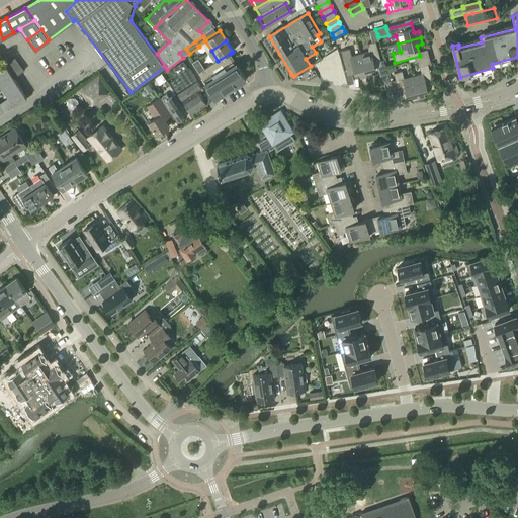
[(369,53),(361,55),(366,76),(372,75),(371,69),(382,67),(375,42),(367,45),(369,53)]
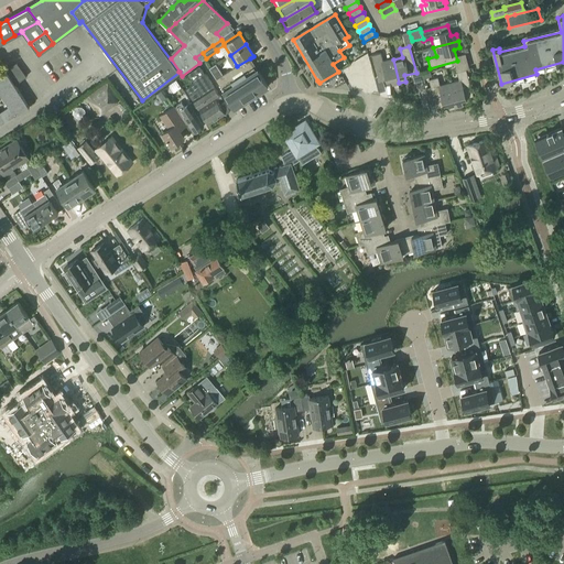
[(203,53),(195,57),(199,63),(206,58),(203,53)]
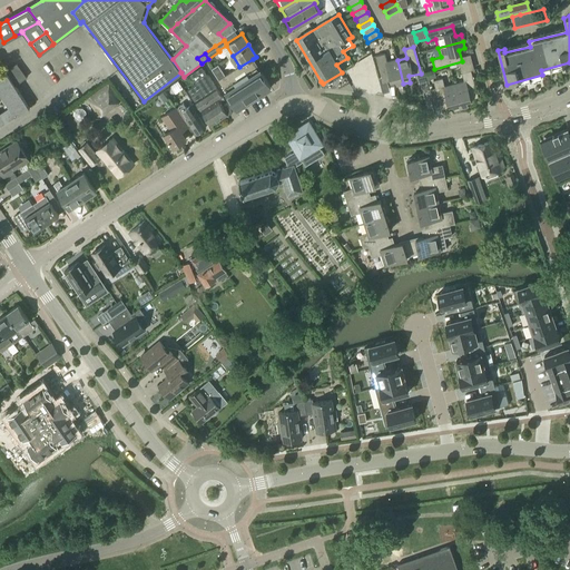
[(403,84),(397,60),(387,62),(385,55),(375,57),(383,84),(394,80),(396,86),(403,84)]
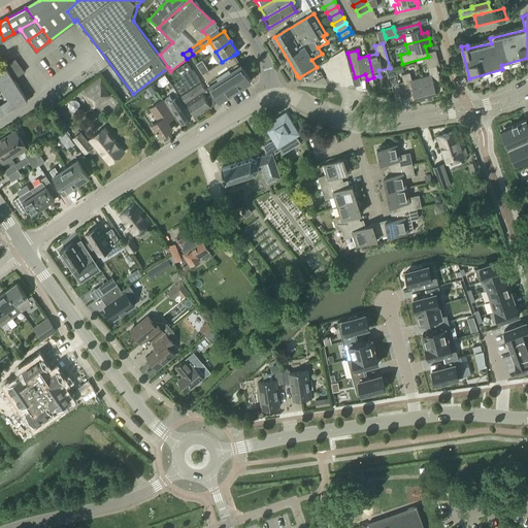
[(207,71),(215,83),(240,65),(234,55),(222,62),(207,71)]
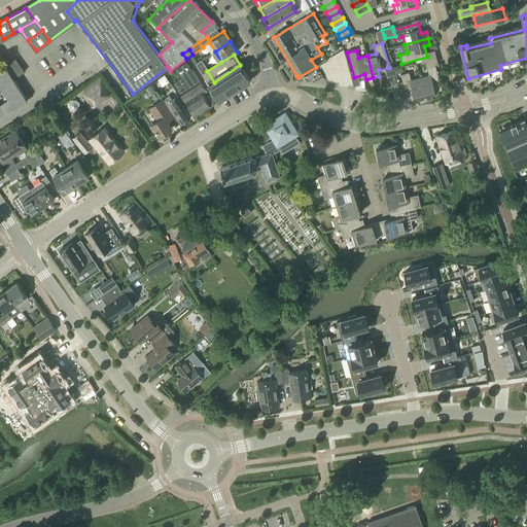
[(20,65),(15,59),(9,63),(6,66),(10,72),(20,65)]
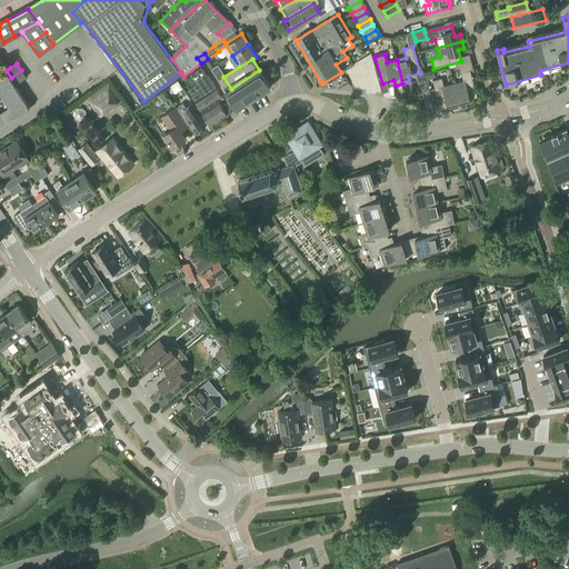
[(211,69),(218,80),(223,77),(217,66),(211,69)]
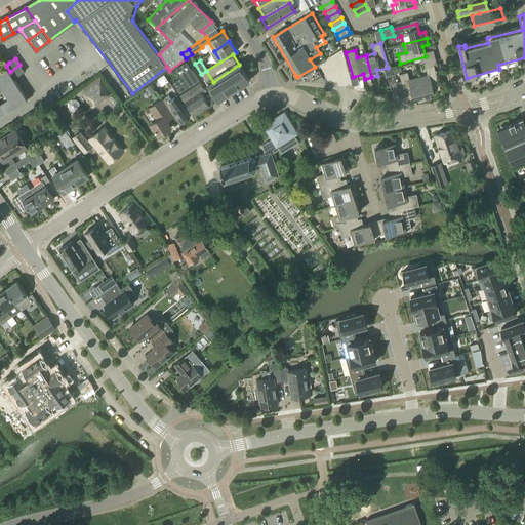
[(201,92),(205,90),(187,62),(174,70),(180,79),(173,84),(176,89),(184,84),(187,89),(179,93),(194,116),(213,104),(208,96),(205,98),(201,92)]
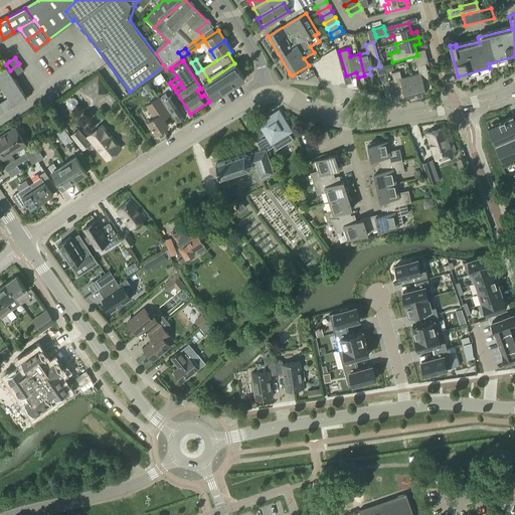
[(10,70),(14,77),(24,69),(19,63),(10,70)]
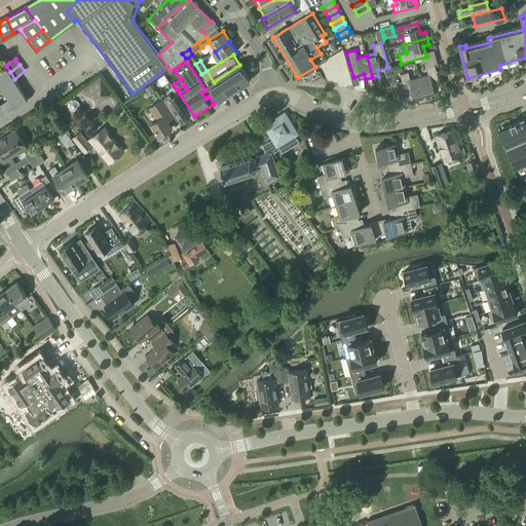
[(250,81),(239,65),(214,82),(207,71),(201,74),(212,89),(218,101),(228,95),(250,81)]
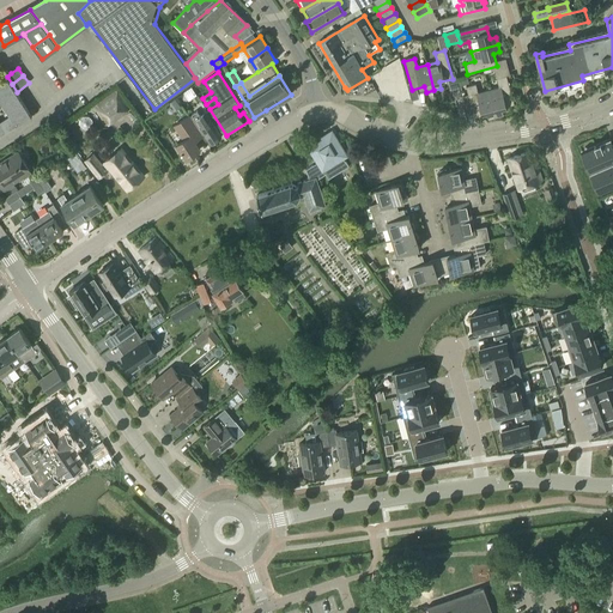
[(499,87),(489,90),(496,116),(503,114),(502,107),(514,104),(507,76),(497,78),(499,87)]
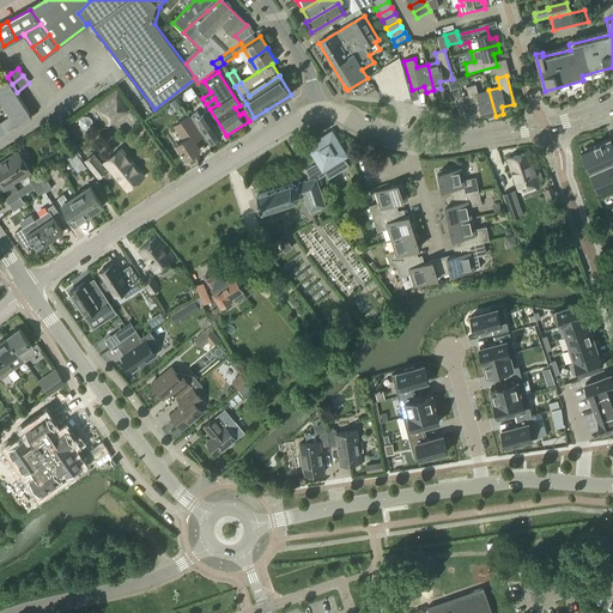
[(0,80),(0,102),(11,119),(17,127),(32,117),(6,77),(0,80)]
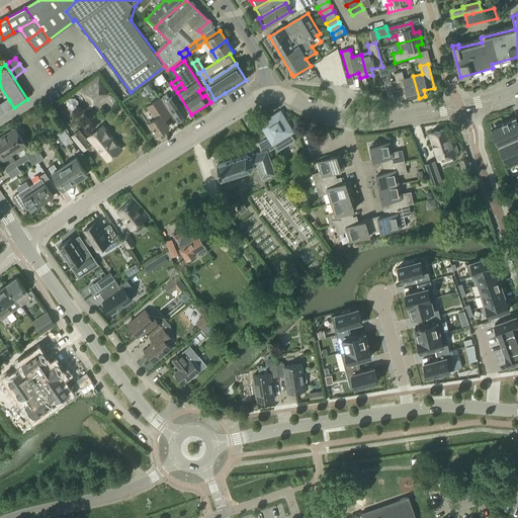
[(419,98),(413,76),(404,79),(402,71),(394,73),(401,97),(411,94),(413,100),(419,98)]
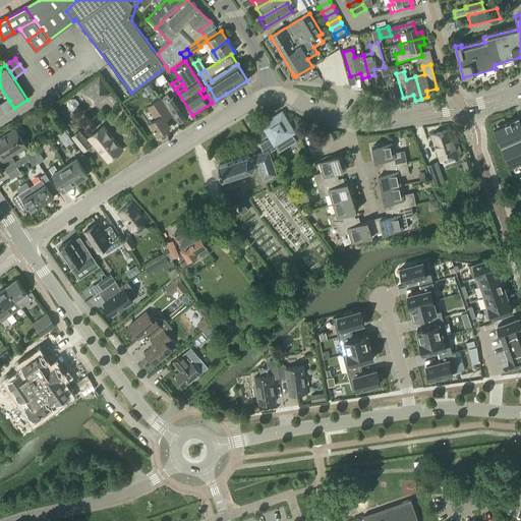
[(80,92),(90,105),(109,92),(100,78),(80,92)]
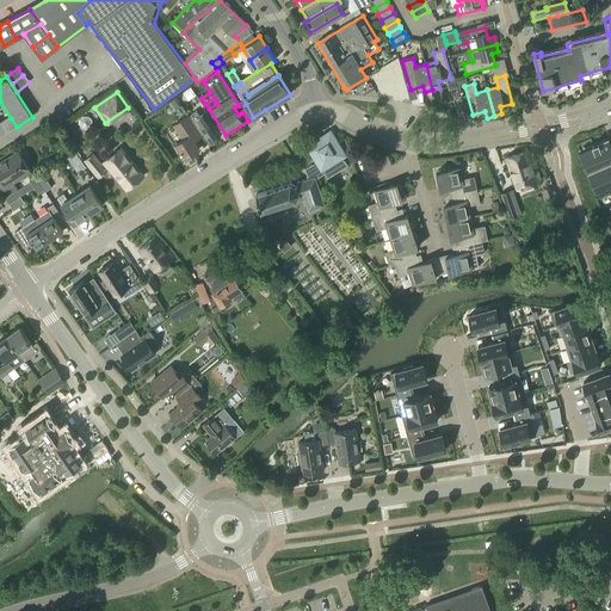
[(191,115),(210,144),(220,137),(209,121),(204,123),(196,111),(191,115)]
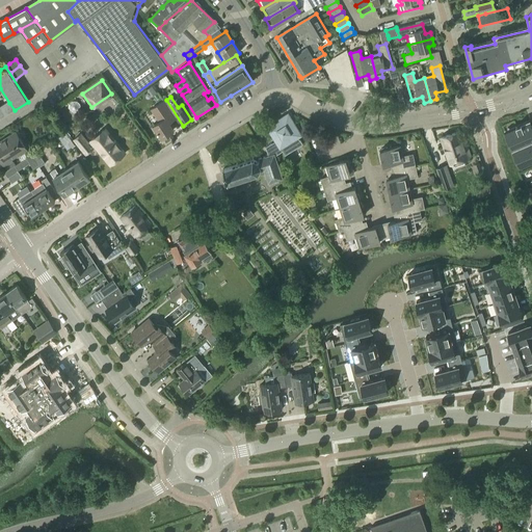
[(153,126),(161,138),(163,137),(163,138),(168,135),(167,134),(174,130),(168,124),(176,120),(163,101),(151,109),(159,122),(153,126)]
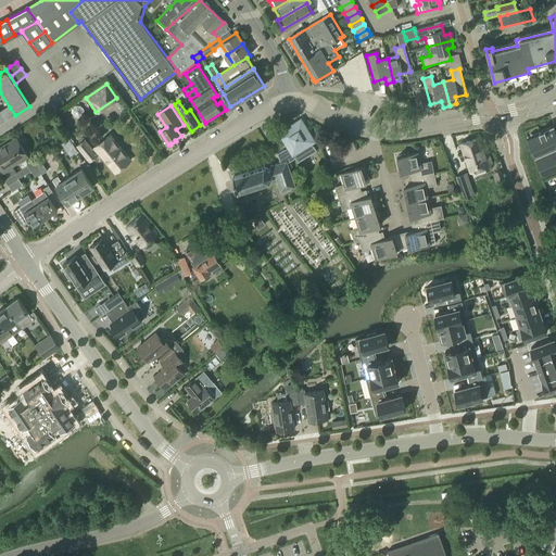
[(0,125),(15,115),(10,108),(0,113),(0,125)]
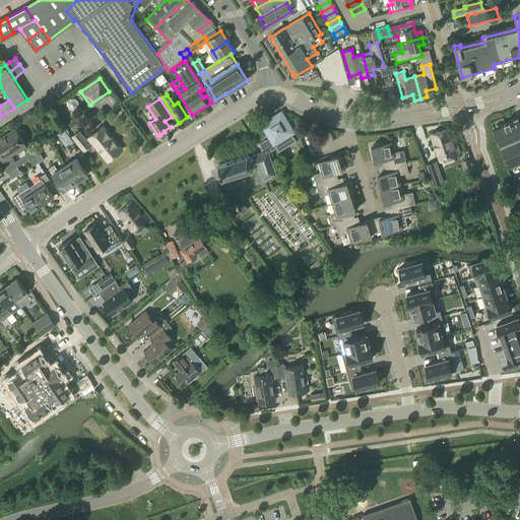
[(261,148),(262,152),(252,155),(252,154),(217,166),(222,181),(257,169),(256,168),(257,168),(262,180),(266,179),(266,180),(272,178),(272,177),(276,175),(269,152),(276,148),(278,151),(296,141),(293,136),(293,137),(290,135),(294,133),(294,132),(295,132),(281,112),(280,112),(261,124),(260,125),(269,138),(259,144),(261,148)]
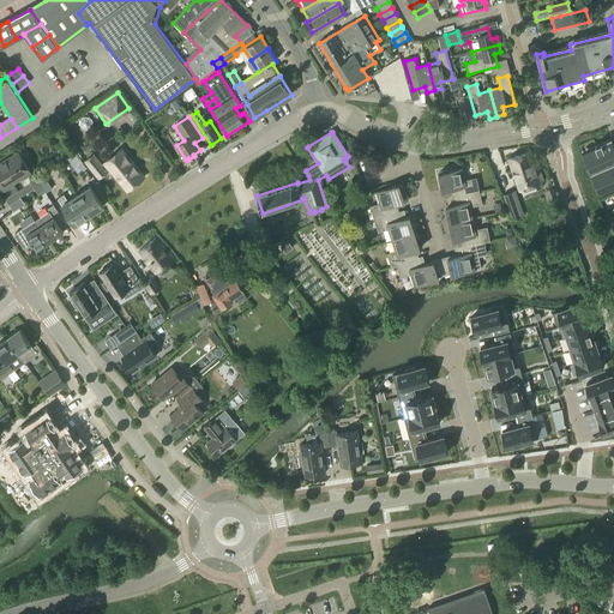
[(613,143),(613,144),(612,140),(595,146),(596,150),(584,155),(600,191),(612,185),(613,188),(613,187),(613,143)]
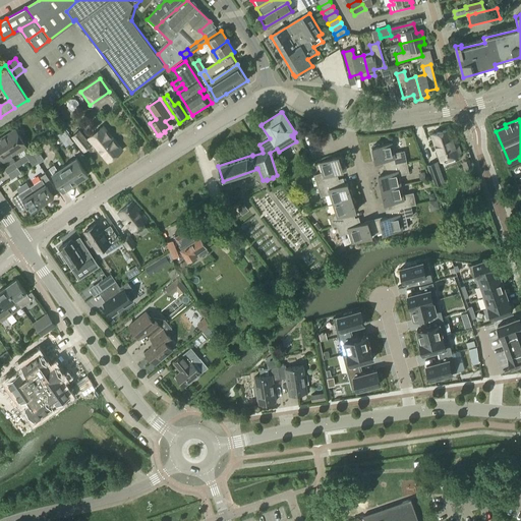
[(103,127),(89,138),(108,162),(122,151),(103,127)]
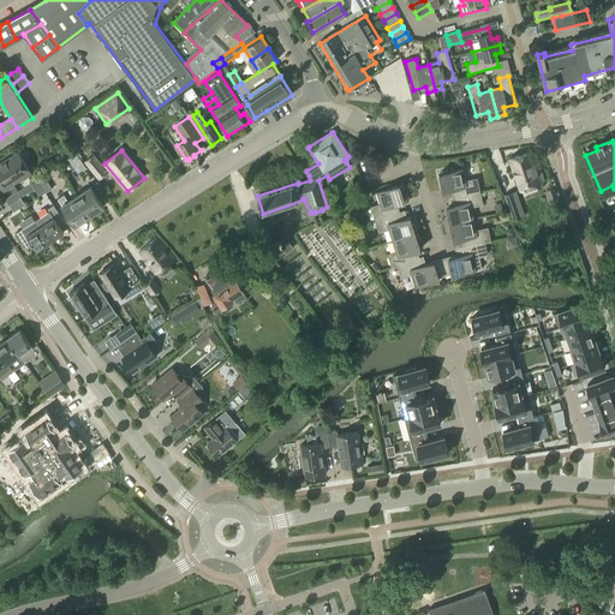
[(520,190),(523,189),(525,195),(538,189),(537,184),(544,181),(537,160),(535,161),(531,151),(509,160),(520,190)]
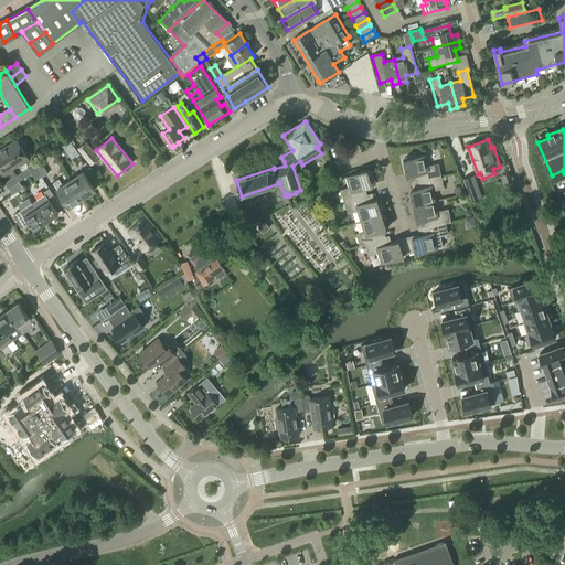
[(17,140),(0,150),(0,168),(6,178),(14,172),(12,169),(29,159),(17,140)]
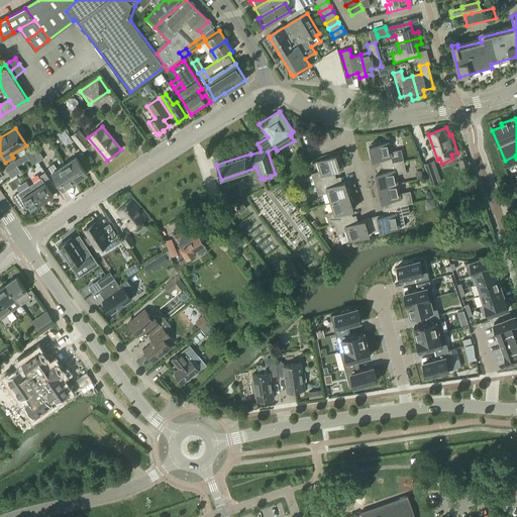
[(73,140),(71,136),(65,128),(60,132),(68,144),(73,140)]
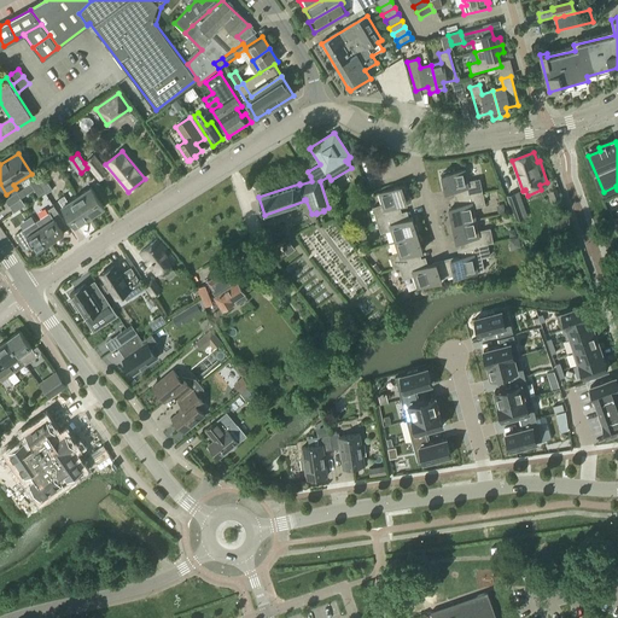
[(99,180),(108,174),(93,157),(86,163),(99,180)]
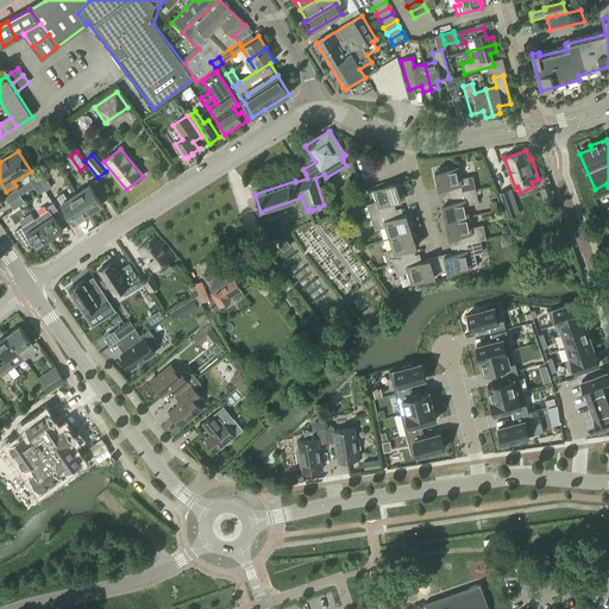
[(450,187),(452,194),(475,189),(472,176),(460,179),(457,167),(444,170),(444,168),(437,170),(437,171),(435,171),(435,174),(434,174),(435,181),(437,181),(439,189),(450,187)]
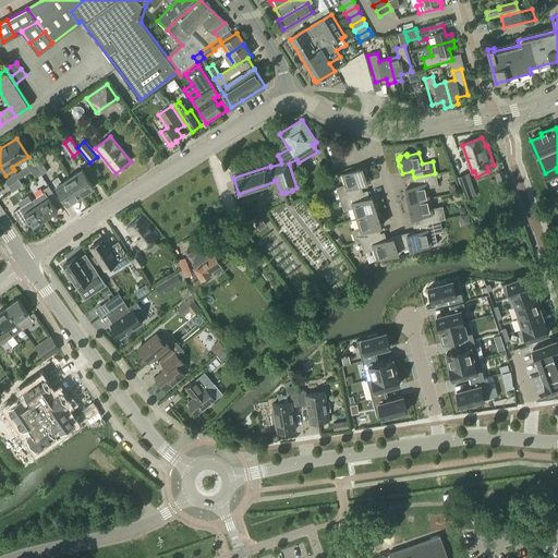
[(39,159),(34,162),(40,174),(41,176),(48,172),(39,159)]
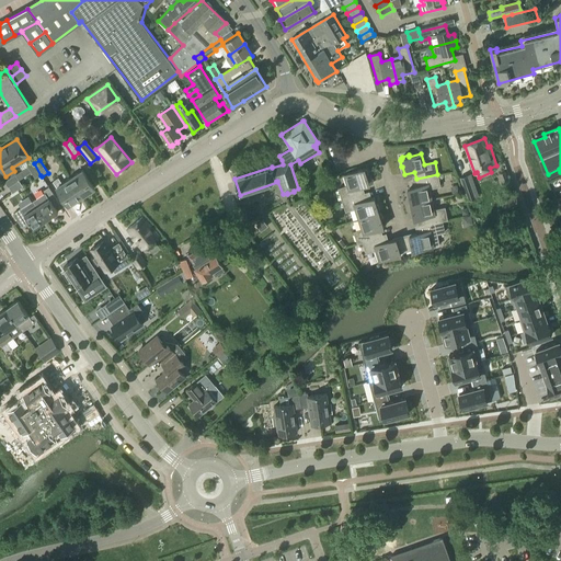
[(41,175),(34,163),(27,168),(35,179),(41,175)]
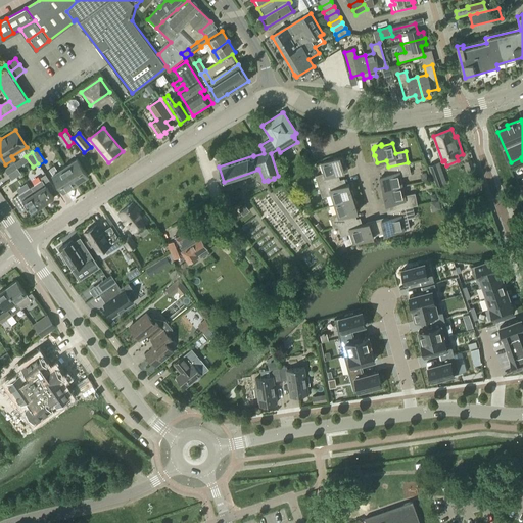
[(315,176),(319,187),(337,181),(335,175),(344,172),(342,164),(343,163),(341,158),(340,158),(339,157),(321,162),(324,173),(315,176)]
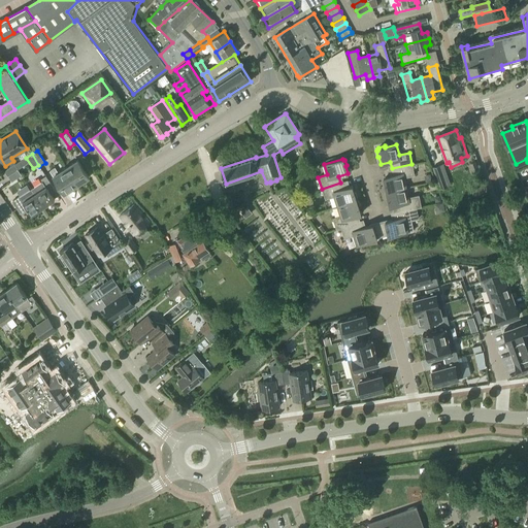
[(77,160),(66,168),(76,185),(89,177),(77,160)]
